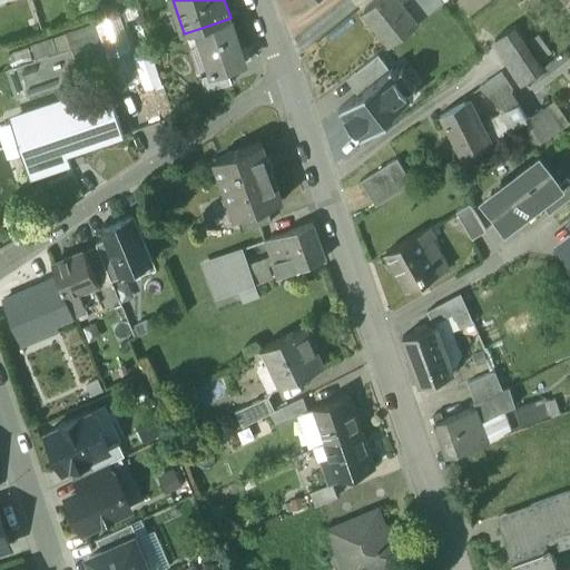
[(377,0),(366,10),(392,41),(419,21),(404,5),(400,0),(377,0)]
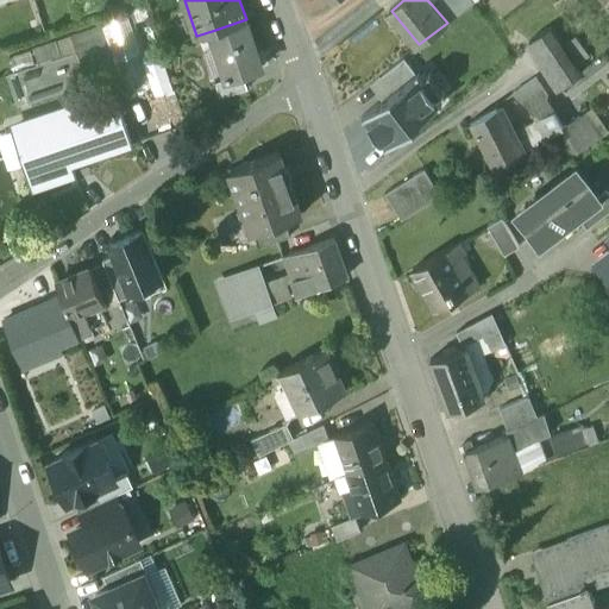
[(438,0),(432,5),(447,23),(475,1),(473,0),(438,0)]
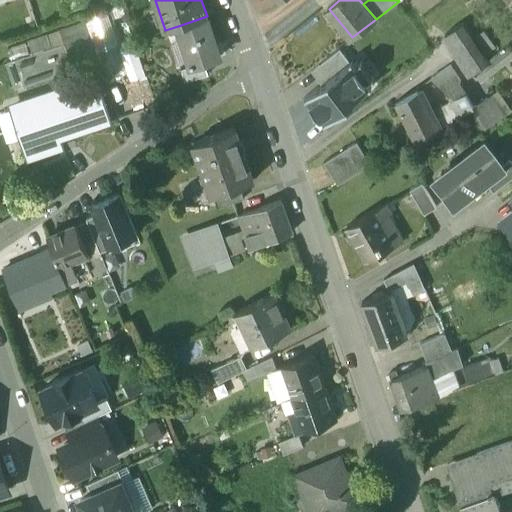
[(111,7),(83,15),(86,22),(87,22),(97,52),(122,44),(111,7)]
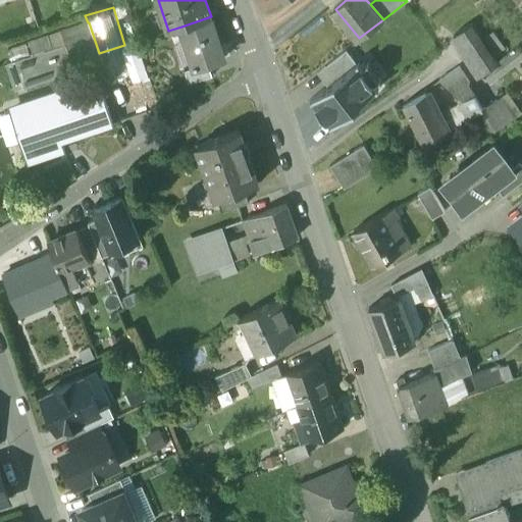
[(211,16),(181,27),(195,66),(196,67),(208,63),(224,57),(211,16)]
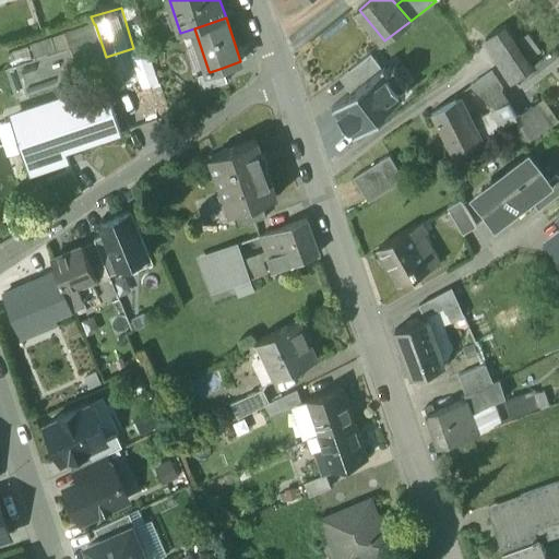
[(94,24),(66,34),(70,47),(57,51),(51,38),(32,45),(36,59),(16,66),(24,88),(26,93),(81,74),(78,67),(106,57),(95,24),(94,24)]
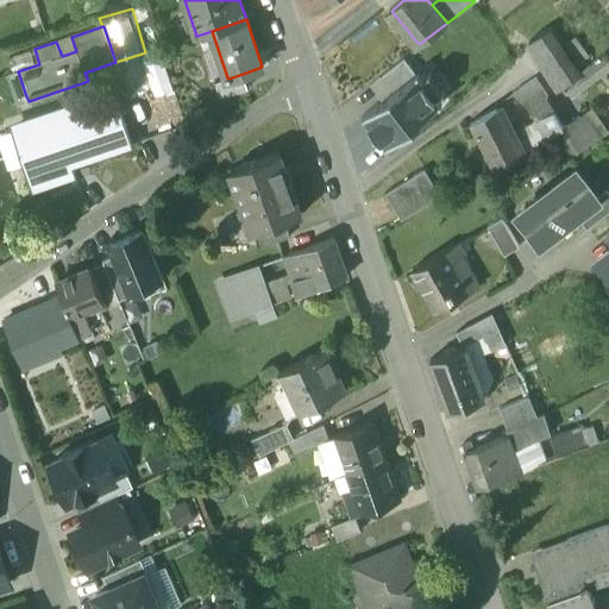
[(572,62),(548,30),(531,42),(559,87),(579,75),(582,73),(573,62),(572,62)]
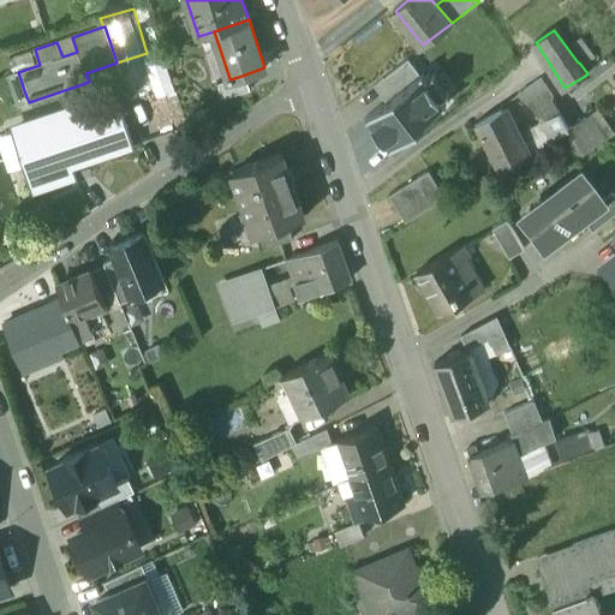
[(416,57),(378,81),(388,95),(424,71),(416,57)]
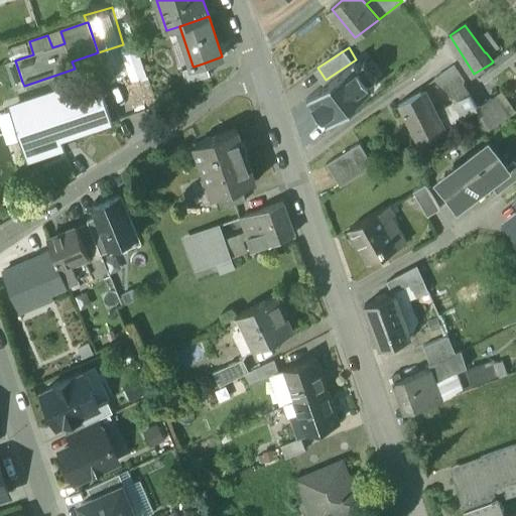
[(15,60),(6,63),(13,85),(22,82),(15,60)]
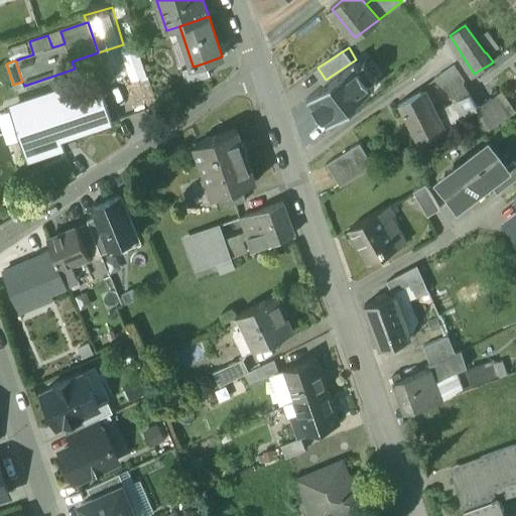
[(210,75),(206,62),(194,67),(192,66),(182,70),(186,82),(210,75)]
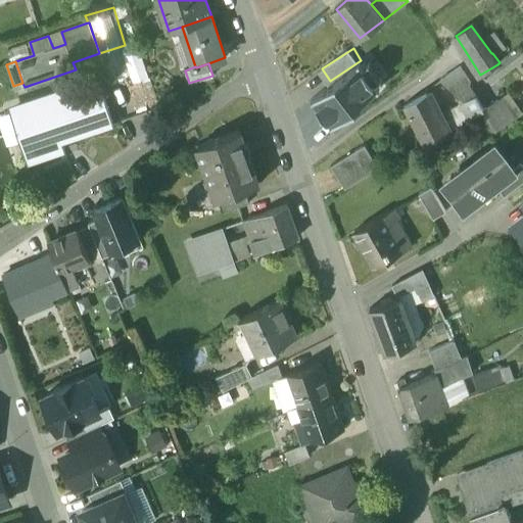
[(380,89),(360,63),(313,100),(334,126),(380,89)]
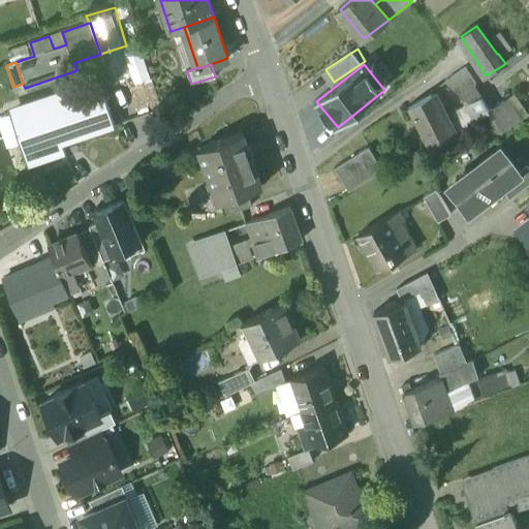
[(465,69),(446,82),(457,90),(472,80),(465,69)]
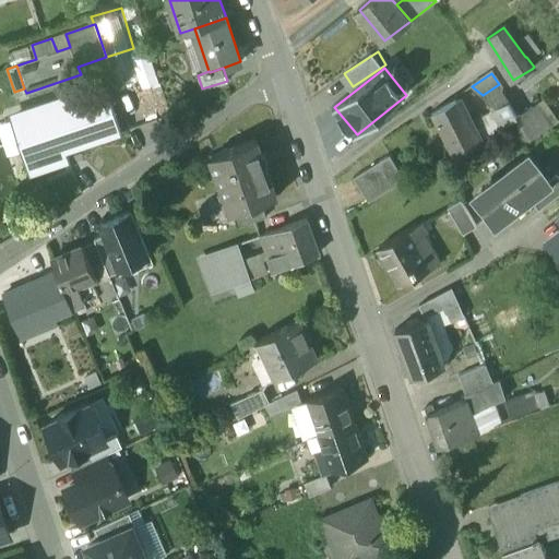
[(85,94),(33,111),(33,113),(13,119),(24,150),(23,151),(31,173),(69,159),(66,150),(120,131),(105,83),(85,90),(85,92),(85,94)]
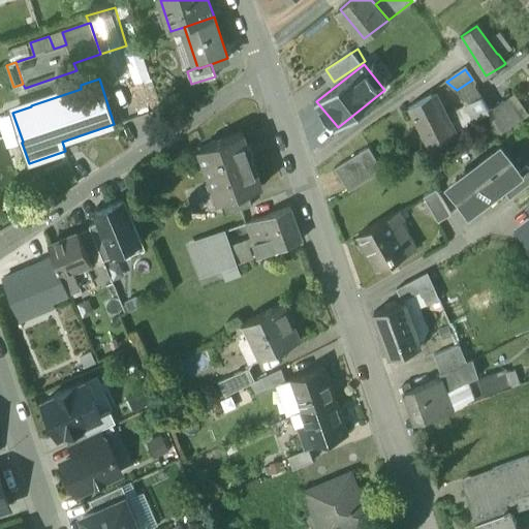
[(437,104),(431,94),(408,106),(414,117),(437,104)]
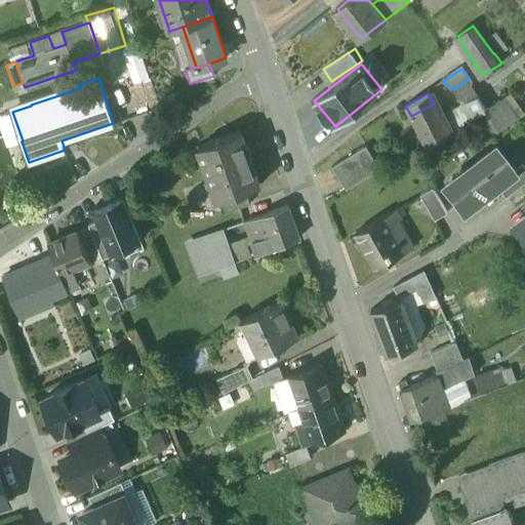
[(506,95),(485,108),(486,109),(499,129),(519,116),(506,95)]
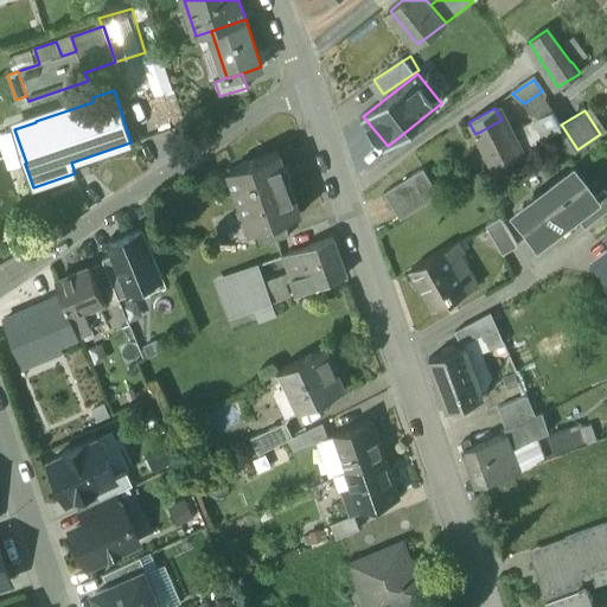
[(553,112),(532,120),(534,121),(545,138),(562,126),(561,125),(553,112)]
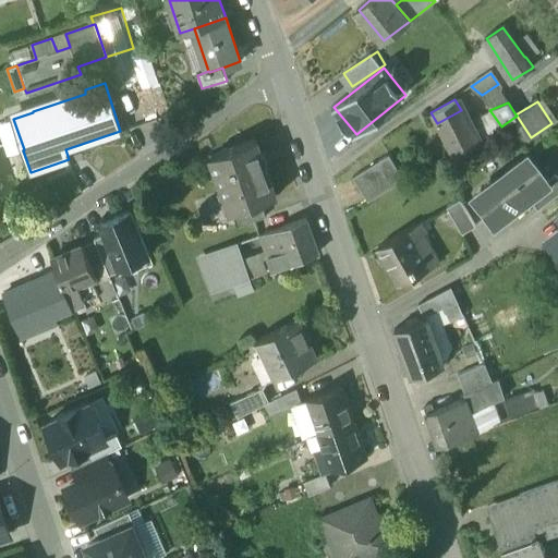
[(461,110),(437,123),(455,155),(478,142),(473,130),(470,124),(461,110)]
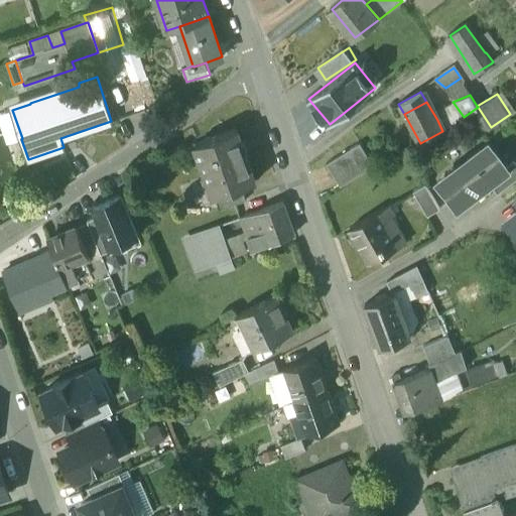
[(454,103),(434,115),(437,120),(441,118),(447,128),(464,117),(454,103)]
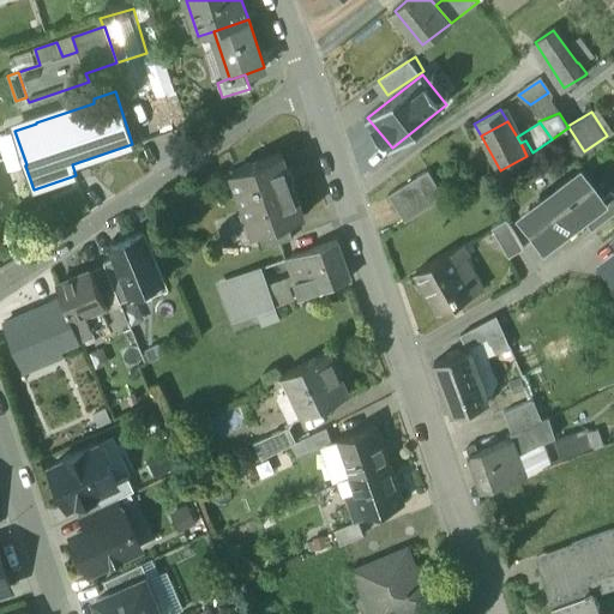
[(584,151),(569,127),(552,139),(570,162),(584,151)]
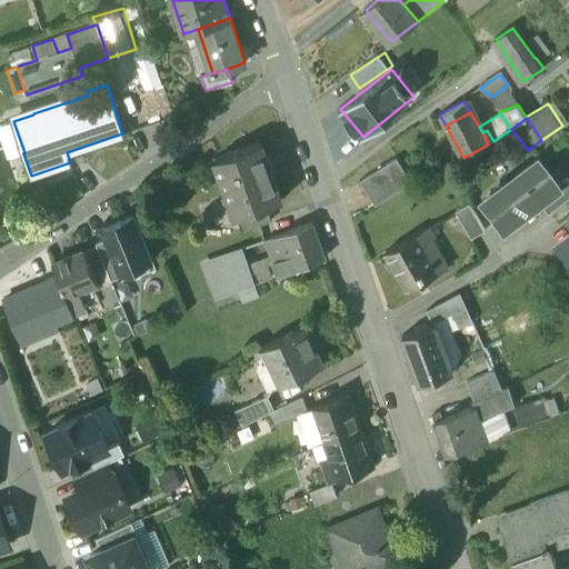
[(493,141),(487,130),(482,132),(488,145),(493,141)]
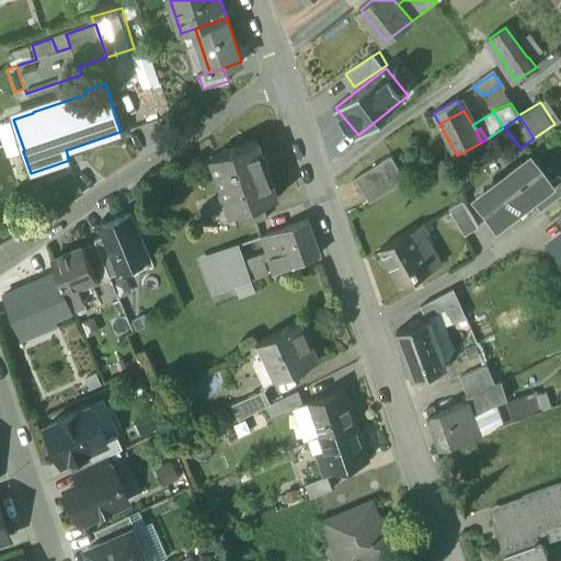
[(256,139),(213,156),(226,192),(233,213),(263,203),(277,197),(256,139)]
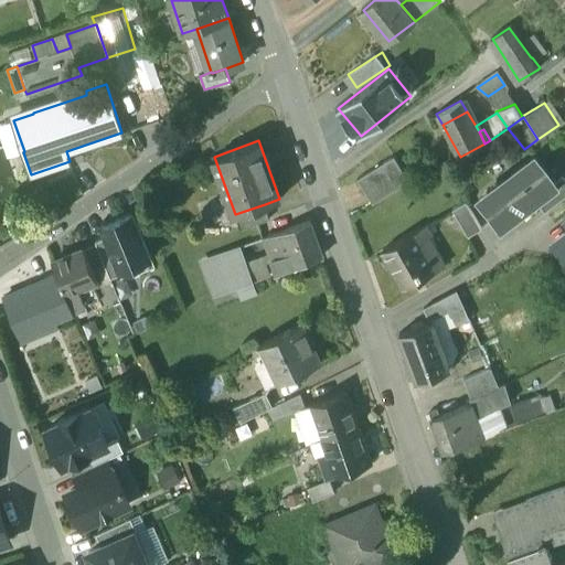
[(394,157),(358,179),(373,204),(409,181),(394,157)]
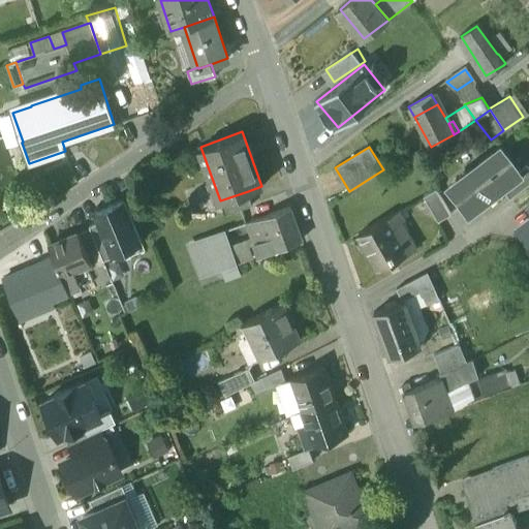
[(500,148),(450,186),(469,211),(501,186),(520,173),(519,172),(500,148)]
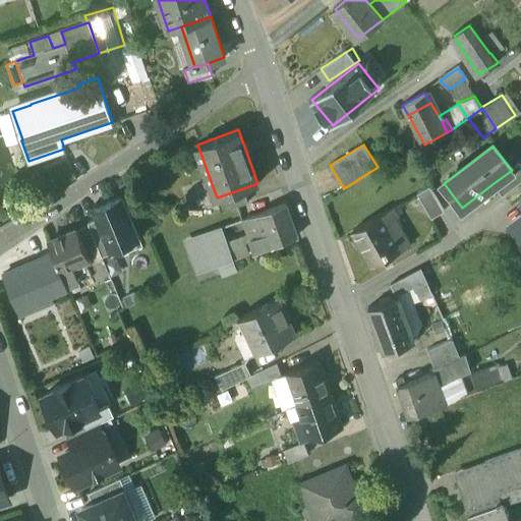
[(512,170),(494,183),(503,195),(520,180),(520,165),(519,162),(511,169),(512,170)]
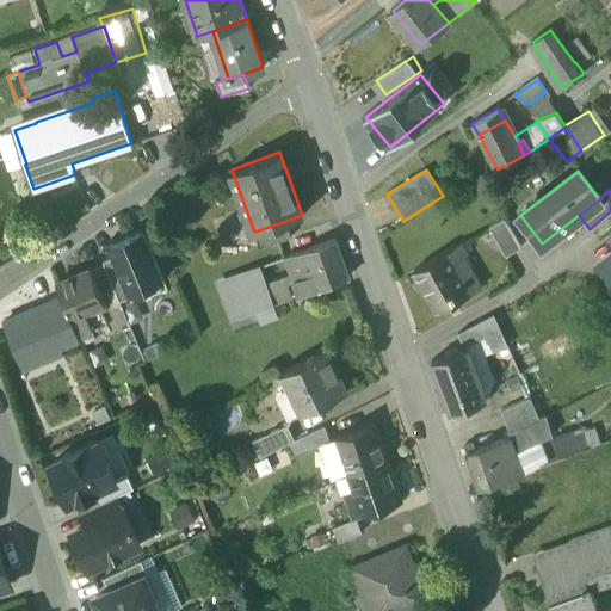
[(246,209),(223,217),(234,247),(260,247),(291,236),(287,221),(254,232),(246,209)]
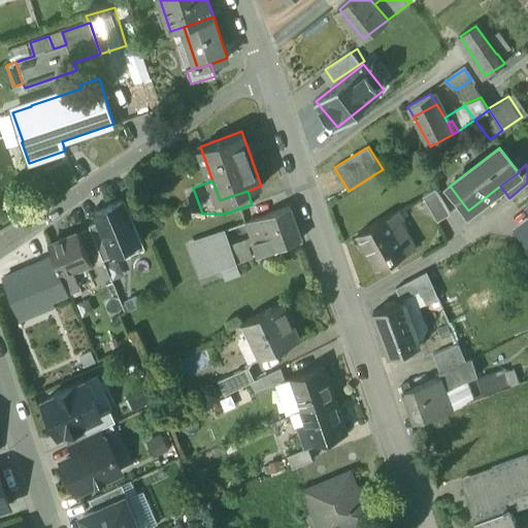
[(435,189),(423,196),(437,221),(450,213),(435,189)]
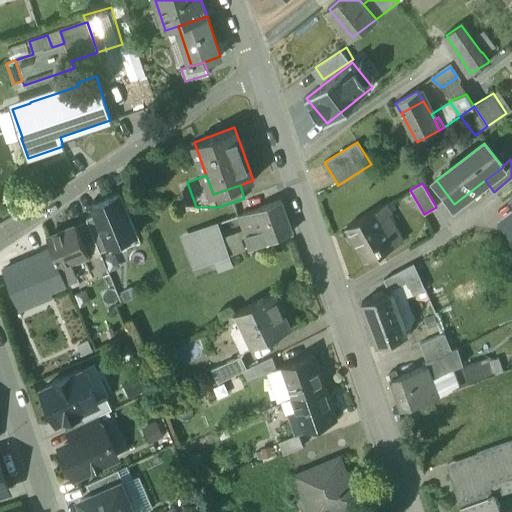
[(120,193),(94,204),(98,214),(110,245),(112,244),(136,234),(120,193)]
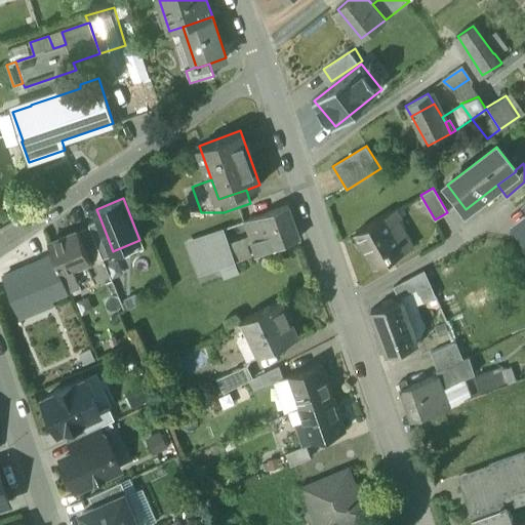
[(288,205),(250,218),(255,234),(252,235),(258,252),(300,238),(288,205)]
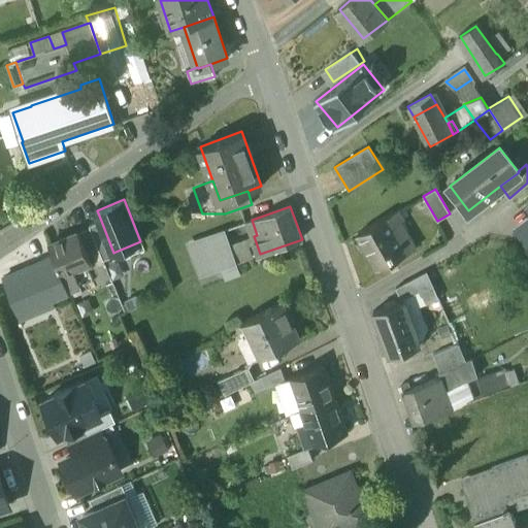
[(387,217),(358,233),(377,269),(406,253),(387,217)]
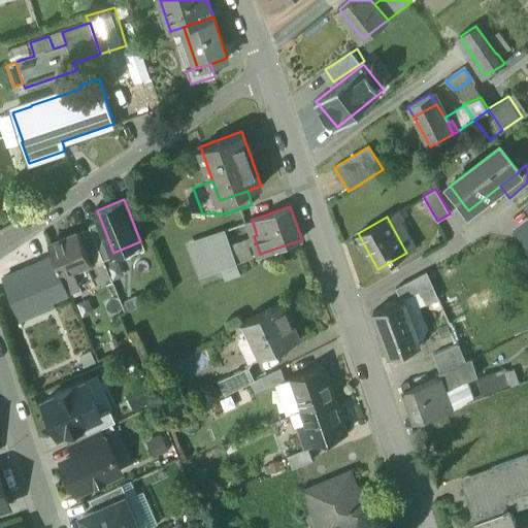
[(527,220),(519,227),(527,238),(527,220)]
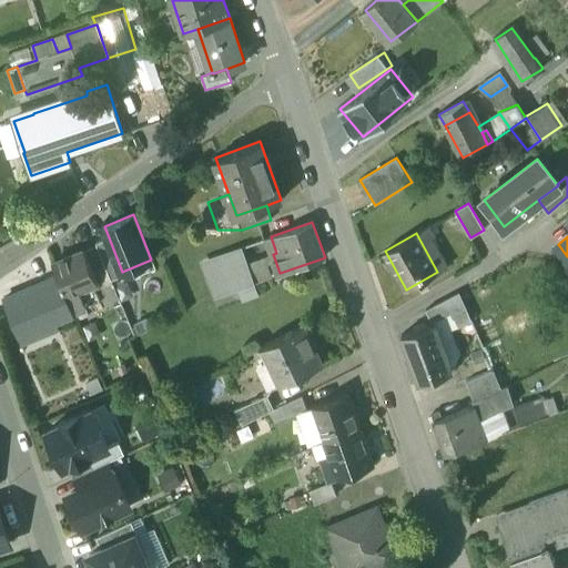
[(122,272),(109,237),(97,242),(111,279),(124,273),(125,273),(124,271),(122,272)]
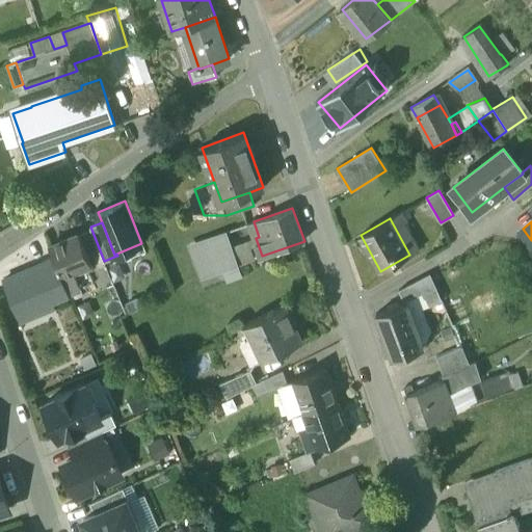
[(236,228),(206,239),(217,272),(238,264),(234,253),(242,249),(238,238),(239,237),(236,228)]
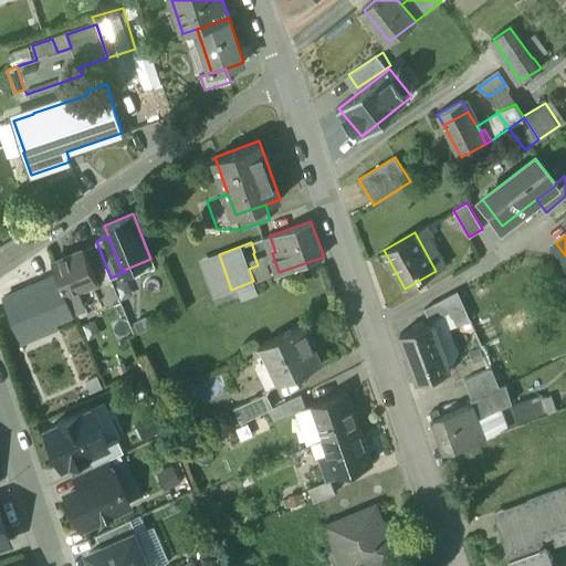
[(84,248),(52,260),(58,274),(74,312),(86,306),(79,289),(97,281),(84,248)]
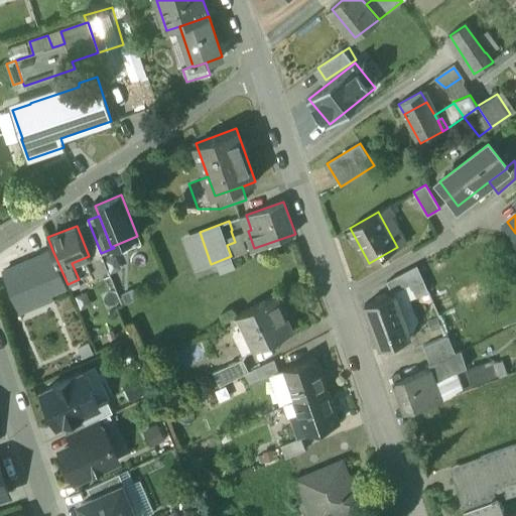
[(113,248),(101,253),(110,273),(121,269),(113,248)]
